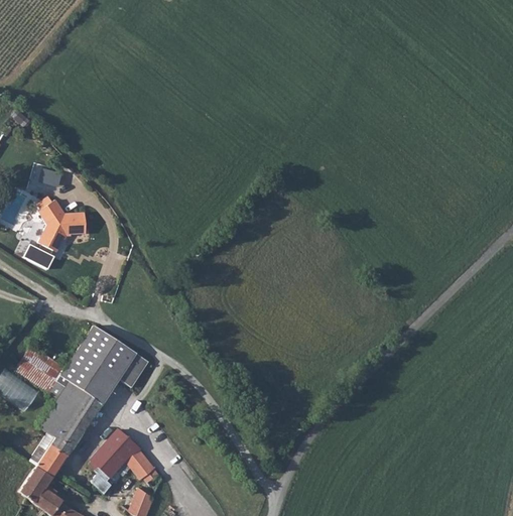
[(66,214),(57,201),(40,212),(49,225),(40,244),(58,253),(68,234),(87,233),(86,213),(66,214)]
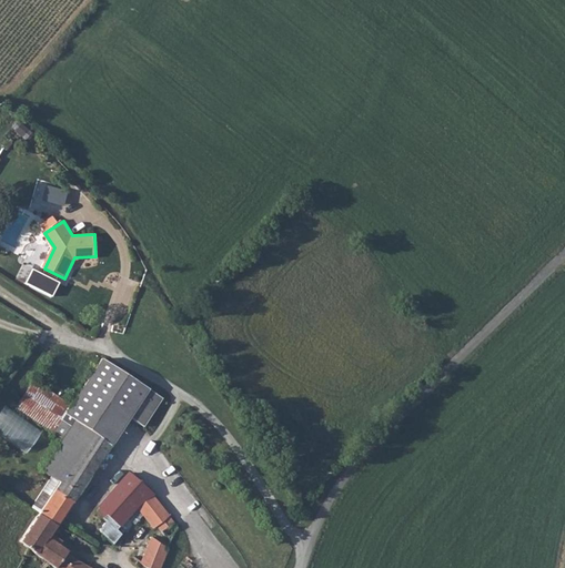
[(139,381),(107,358),(74,404),(69,412),(78,418),(64,437),(67,439),(76,446),(69,455),(76,459),(96,434),(97,435),(139,381)]
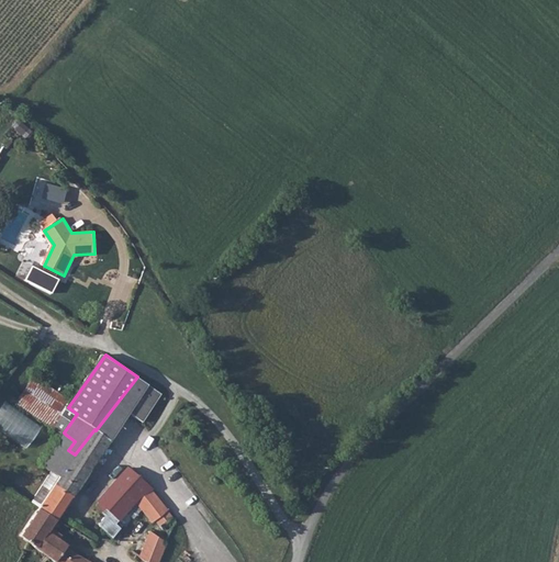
[(77,414),(68,407),(74,400),(38,375),(21,400),(64,433),(77,414)]
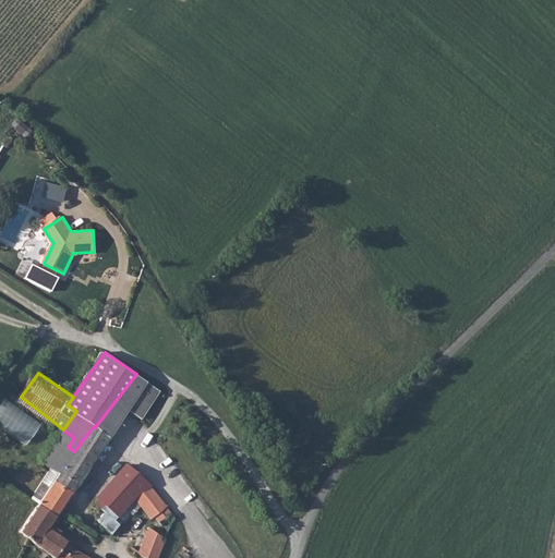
[(109,438),(110,439),(130,411),(145,422),(165,395),(136,374),(95,427),(109,438)]
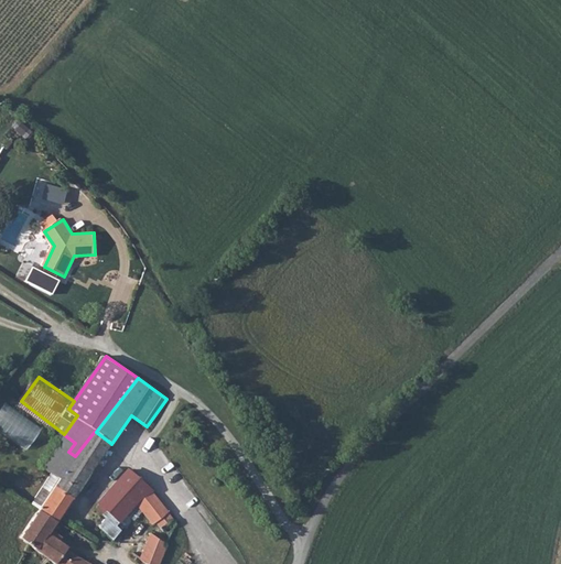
[(2,398),(0,401),(0,427),(32,449),(46,427),(2,398)]
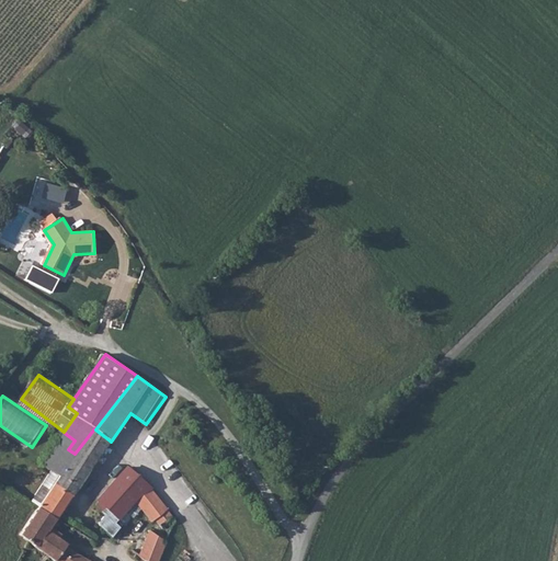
[(59,517),(93,462),(110,441),(95,430),(94,428),(75,454),(60,474),(41,505),(59,517)]
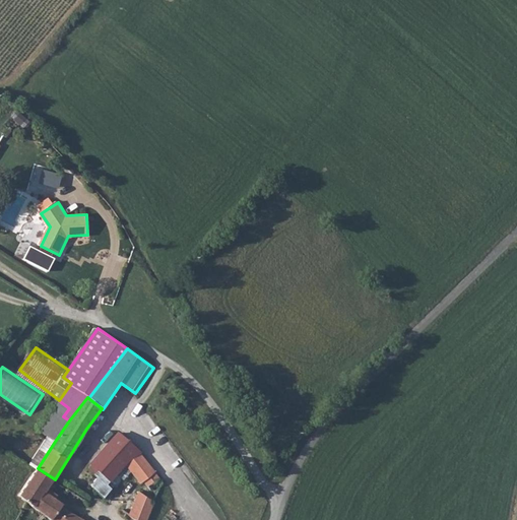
[(69,420),(63,416),(55,410),(61,402),(59,400),(41,430),(56,440),(69,420)]
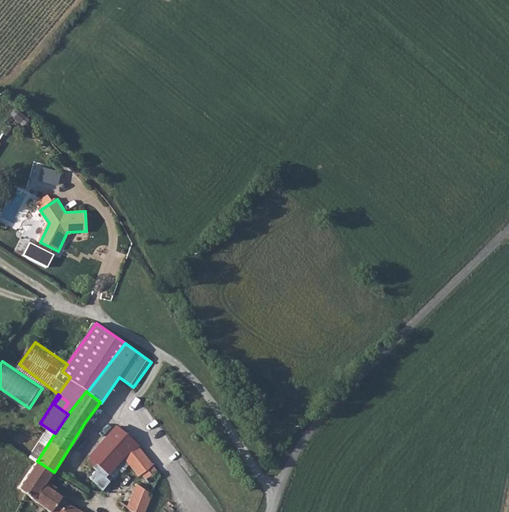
[(60,396),(54,404),(62,410),(68,402),(60,396)]
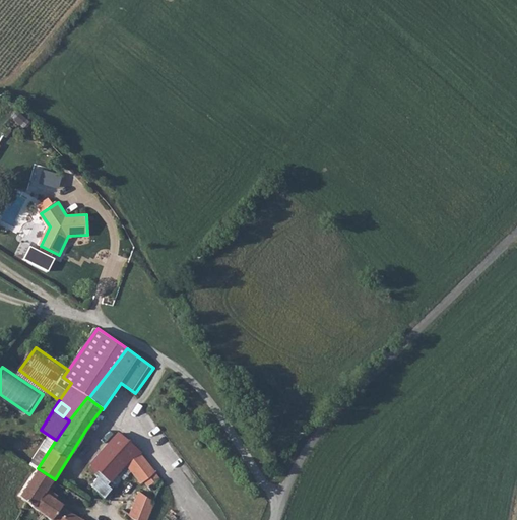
[(118,474),(127,463),(139,450),(138,448),(121,435),(92,469),(98,473),(95,485),(101,491),(107,496),(112,490),(114,488),(110,484),(118,474)]
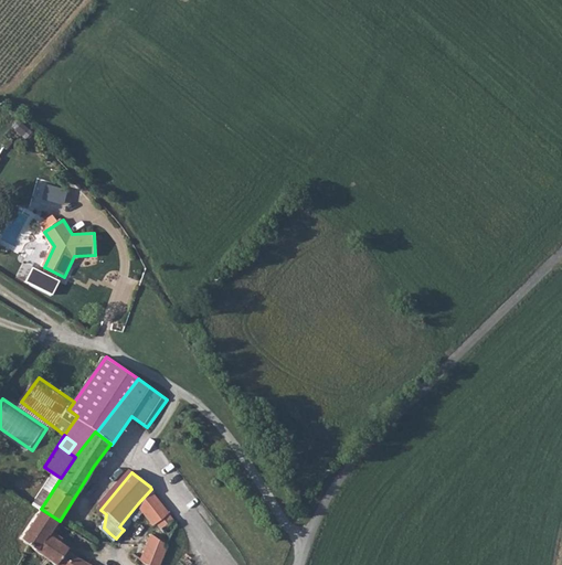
[(147,564),(162,564),(182,525),(151,489),(138,503),(128,515),(136,521),(145,512),(156,525),(158,523),(159,525),(142,563),(147,564)]
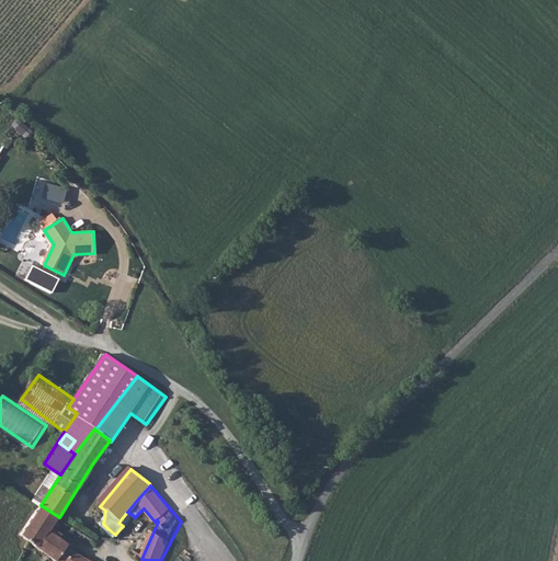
[(90,560),(70,548),(71,545),(69,544),(71,540),(53,528),(59,517),(41,505),(22,534),(32,541),(54,558),(59,560),(90,560)]
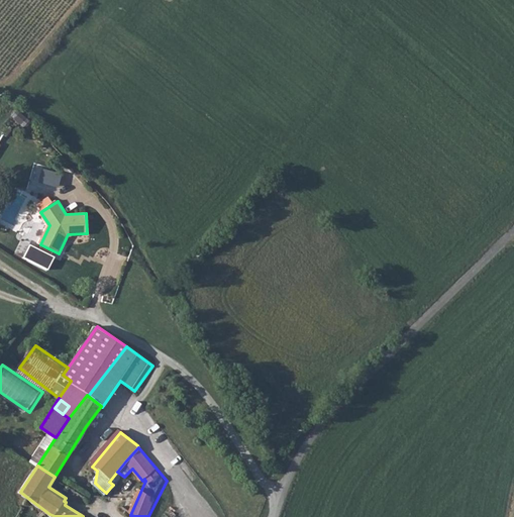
[(111,487),(106,493),(111,497),(115,493),(114,492),(113,491),(114,489),(111,487)]
